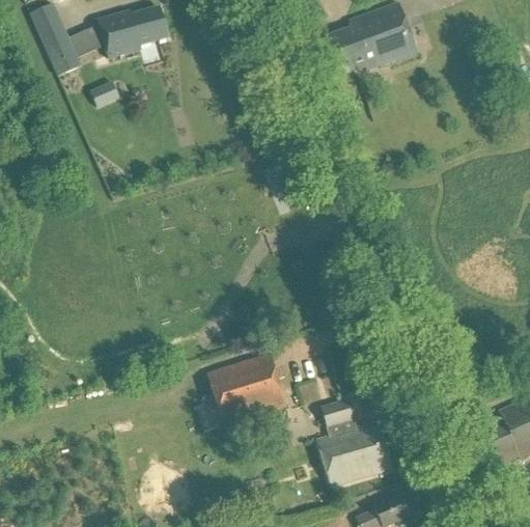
[(98,25),(70,37),(54,3),(30,15),(58,77),(82,65),(78,57),(104,46),(98,25)]
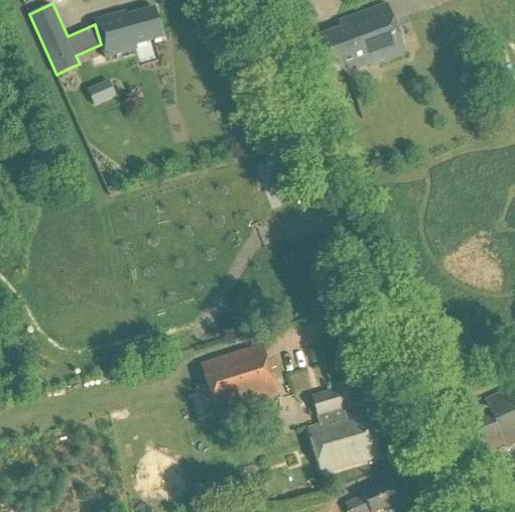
[(405,54),(386,3),(339,20),(342,26),(316,35),(330,74),(355,65),(356,69),(369,64),(370,67),(405,54)]
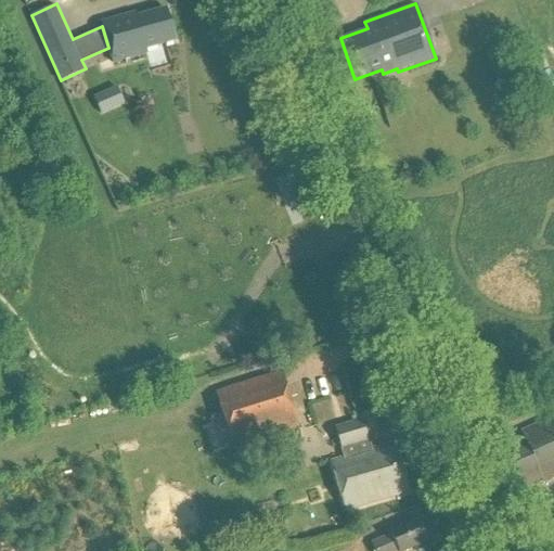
[(174,38),(165,5),(137,14),(136,10),(101,20),(112,60),(147,50),(146,46),(174,38)]
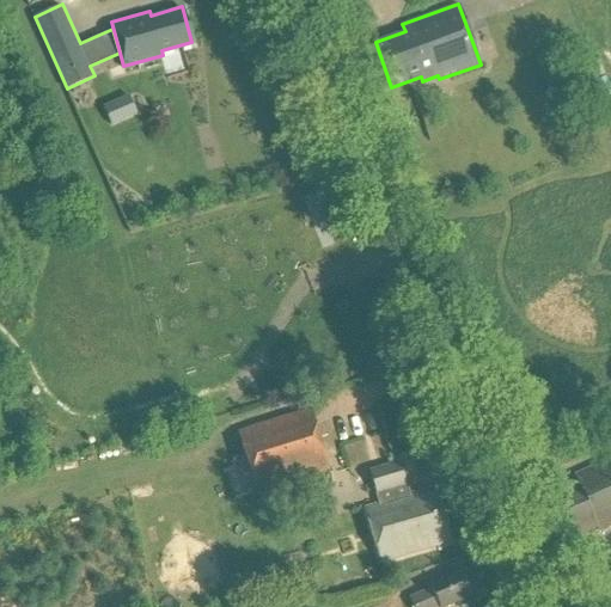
[(129,93),(103,104),(112,124),(139,114),(129,93)]
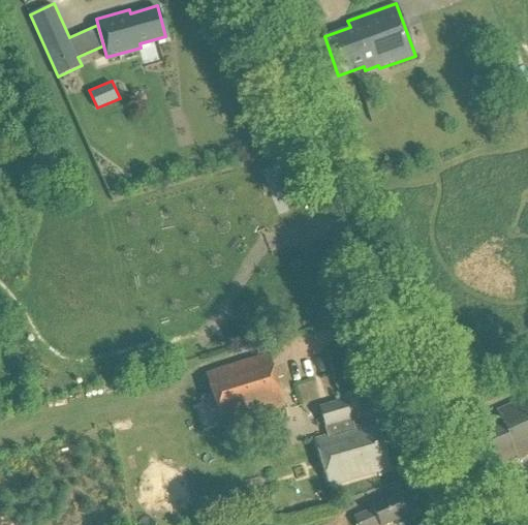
[(221,422),(260,410),(284,404),(268,352),(206,371),(220,422),(221,422)]
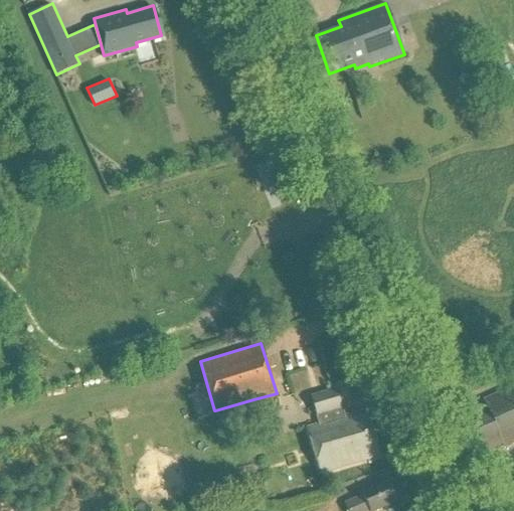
[(500,441),(502,447),(513,441),(513,384),(483,399),(486,404),(472,411),(475,418),(468,421),(480,450),(500,441)]
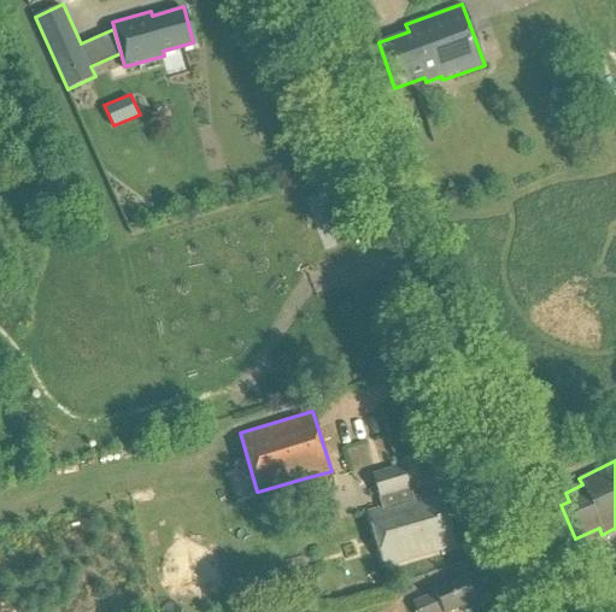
[(386,502),(368,507),(385,564),(455,543),(438,487),(414,494),(404,462),(374,470),(380,493),(383,493),(386,502)]
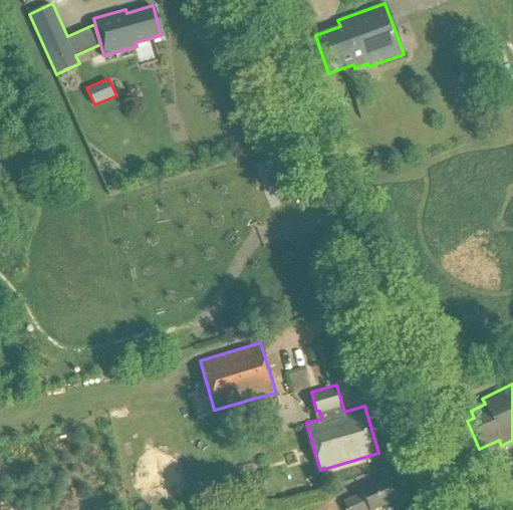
[(342,499),(343,500),(347,509),(364,509),(397,495),(389,478),(342,499)]
